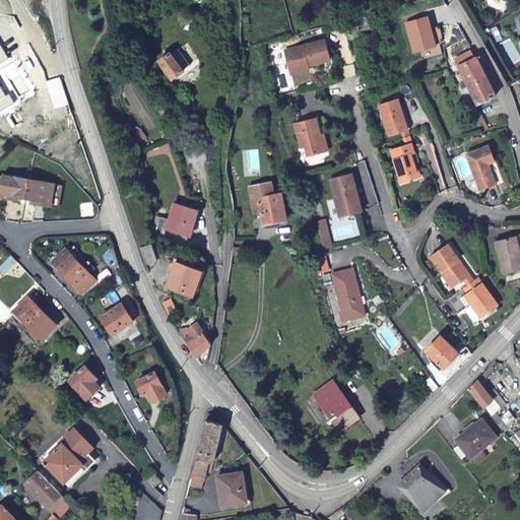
[(324,40),(283,50),(289,73),(309,67),(308,65),(330,60),(324,40)]
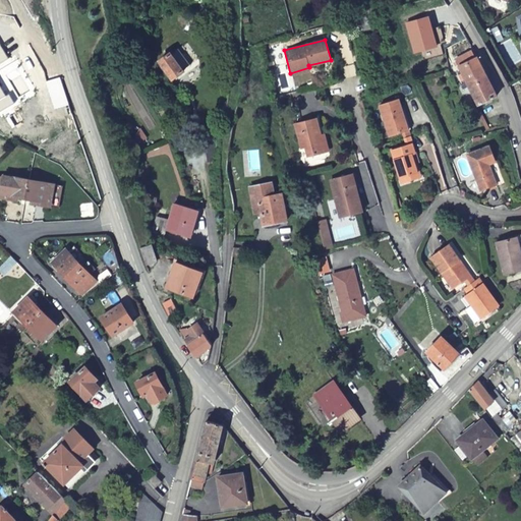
[(183,73),(170,53),(160,60),(172,79),(183,73)]
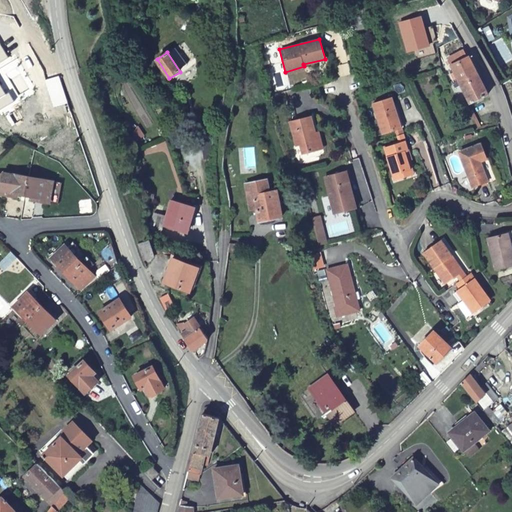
[(465,53),(449,60),(460,83),(479,74),(474,63),(472,57),(468,59),(465,53)]
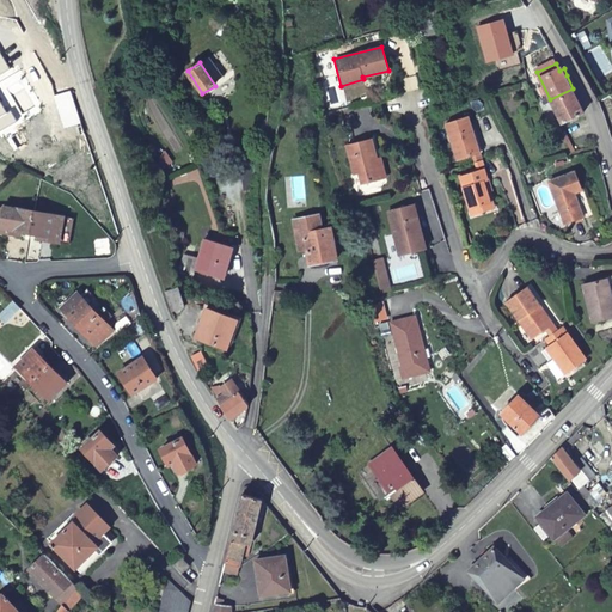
[(579,101),(573,89),(550,99),(561,123),(567,121),(570,127),(582,122),(580,115),(583,112),(579,101)]
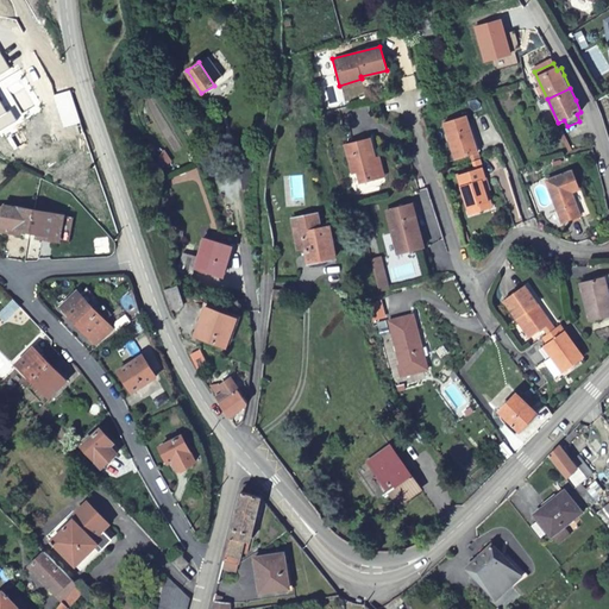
[(462,159),(475,155),(484,152),(473,115),(451,123),(462,159)]
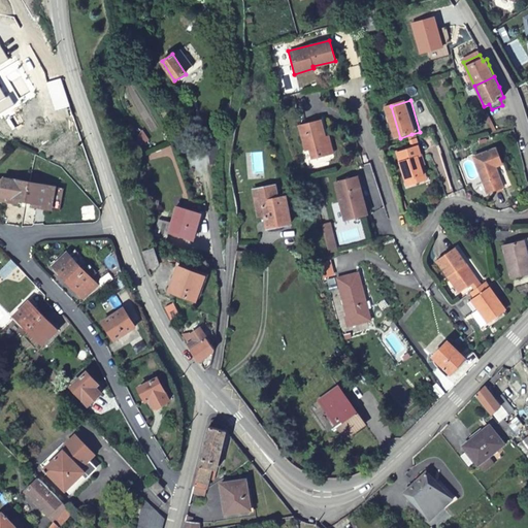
[(222,116),(216,114),(213,126),(220,127),(222,116)]
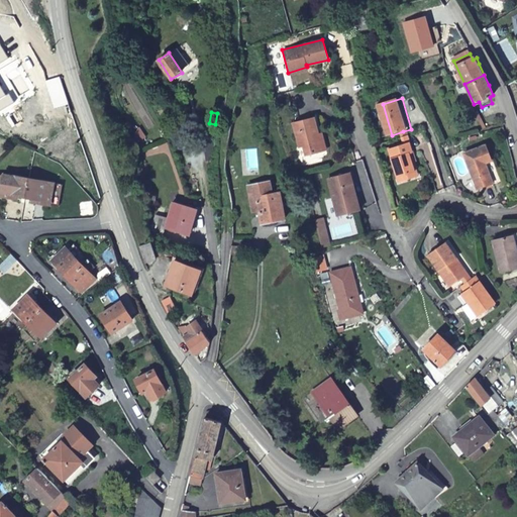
[(309,154),(324,150),(322,141),(317,136),(316,133),(321,132),(316,116),(296,122),(303,146),(306,146),(309,154)]
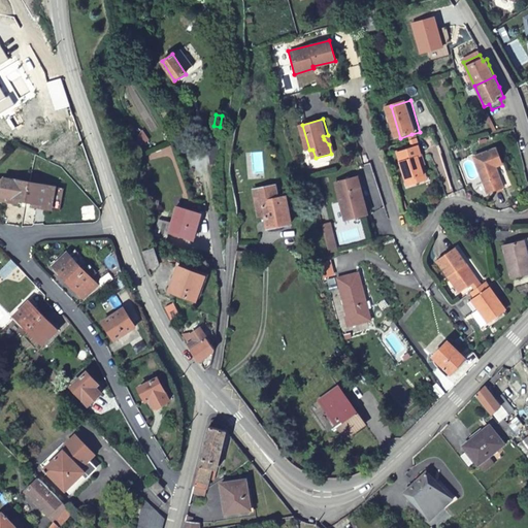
[(411,134),(415,141),(422,138),(420,132),(411,134)]
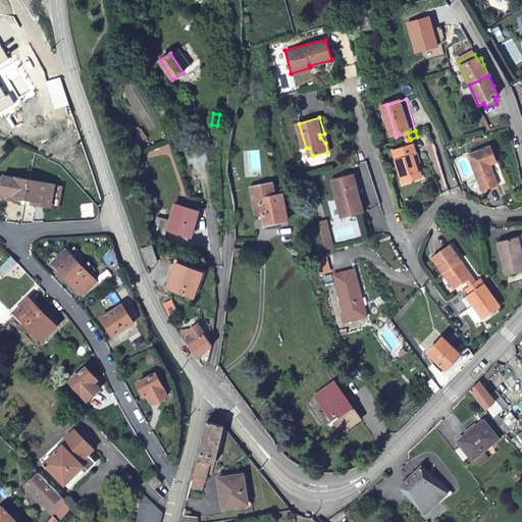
[(325,143),(327,152),(333,150),(328,132),(324,133),(324,134),(319,135),(320,138),(325,143)]
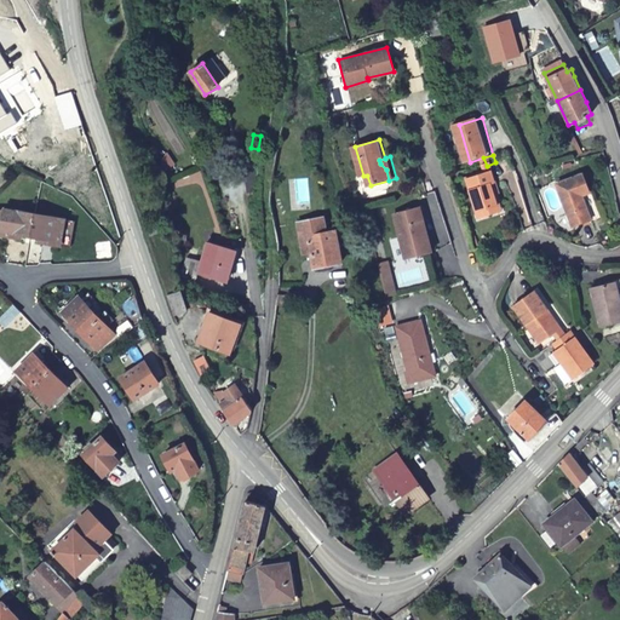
[(495,162),(487,166),(489,173),(498,171),(495,162)]
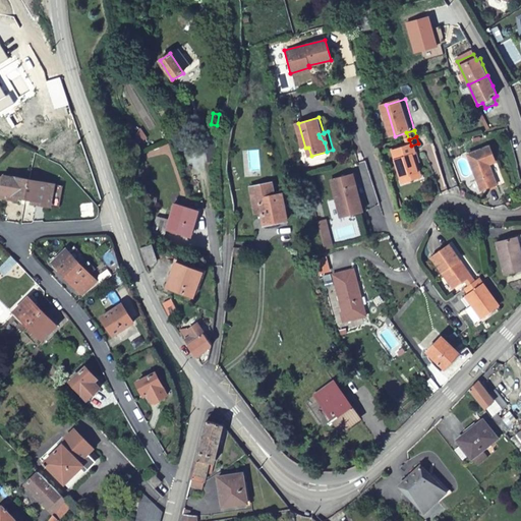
[(405,183),(415,181),(413,174),(420,173),(415,156),(420,153),(418,143),(411,146),(396,150),(405,183)]
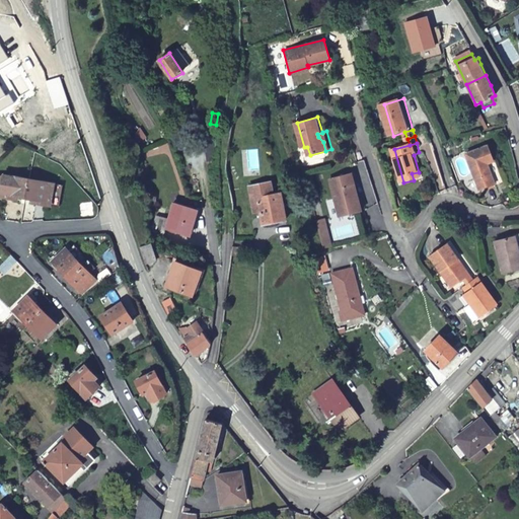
[(492,150),(468,156),(478,193),(495,189),(489,168),(497,166),(492,150)]
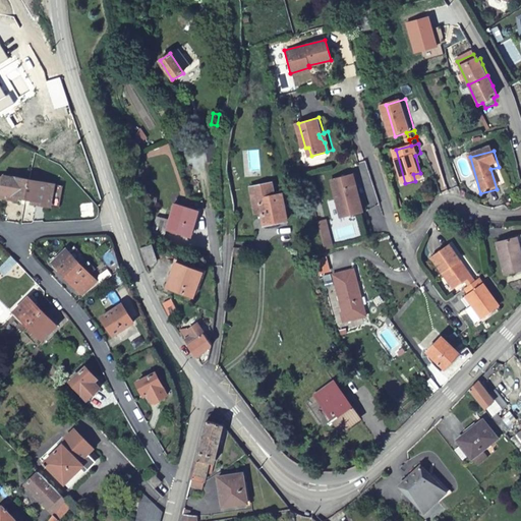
[(335,181),(343,218),(363,214),(355,177),(335,181)]
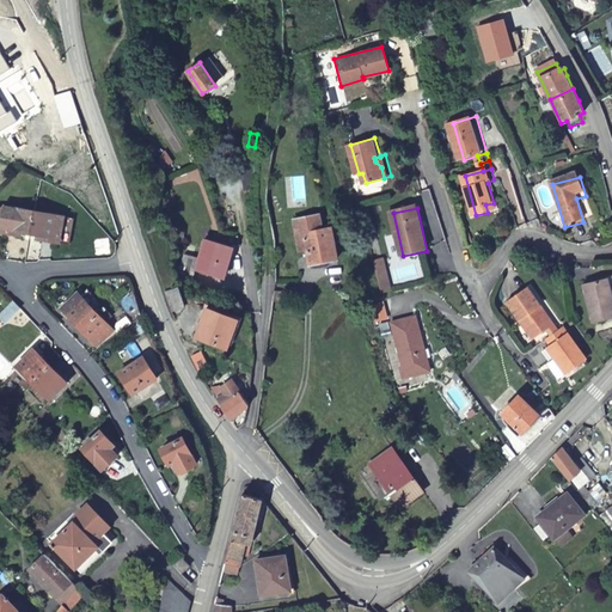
[(0,239),(30,244),(34,221),(2,216),(0,239)]
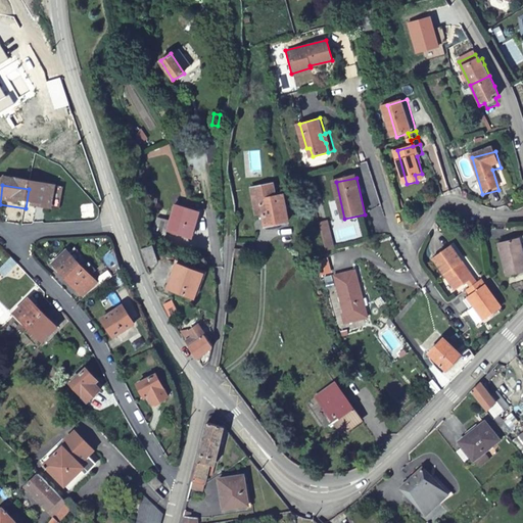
[(273,186),(251,189),(254,209),(260,208),(262,215),(265,228),(287,225),(283,197),(276,199),(273,186)]
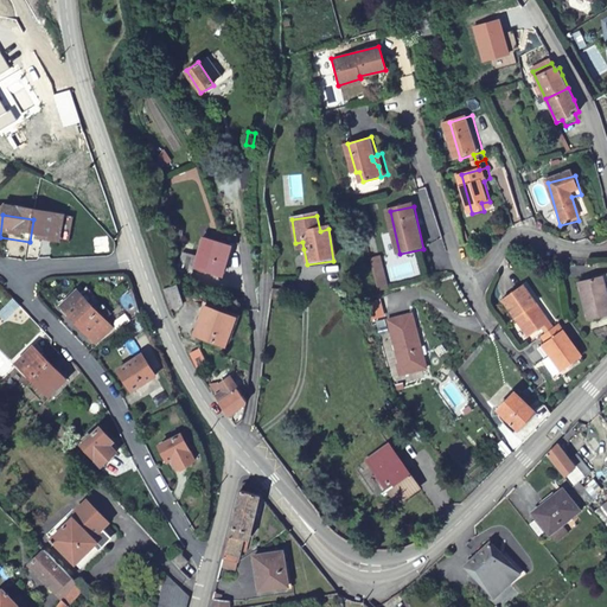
[(33,219),(30,242),(56,246),(58,223),(33,219)]
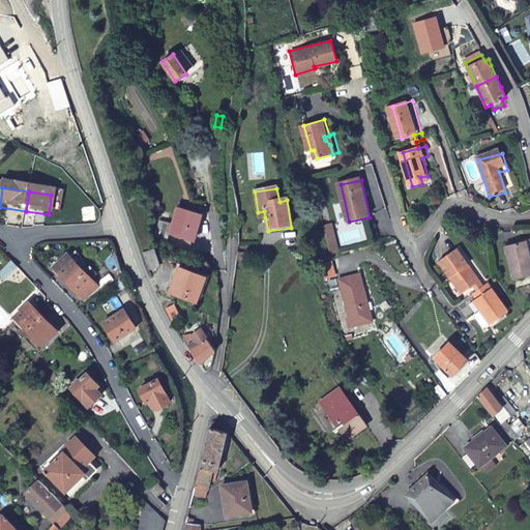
[(193,243),(202,225),(177,211),(167,232),(193,243)]
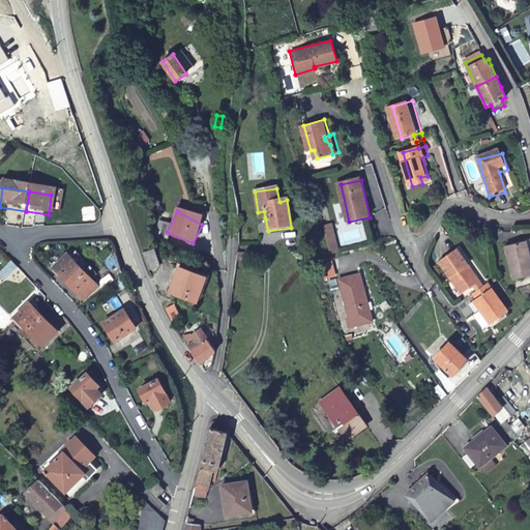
[(333,224),(325,226),(332,254),(341,252),(333,224)]
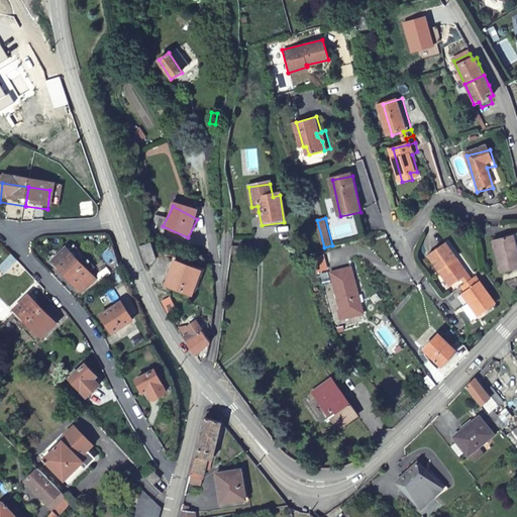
[(516,253),(513,237),(493,243),(500,275),(516,270),(516,253)]
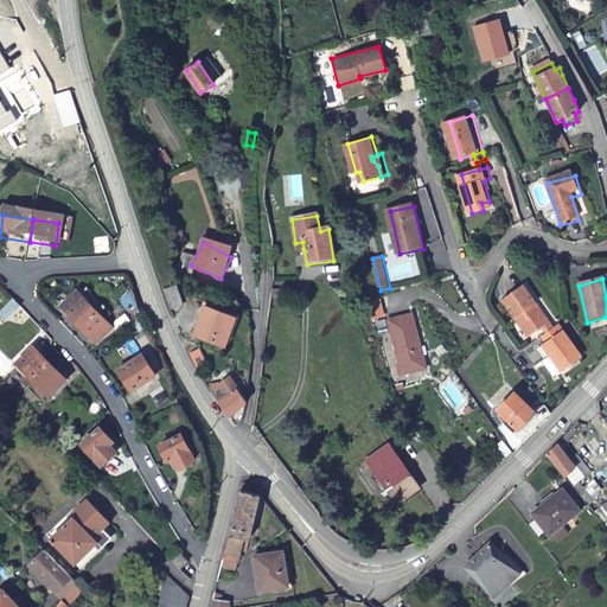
[(529,338),(541,330),(548,325),(535,306),(537,305),(525,288),(504,304),(529,338)]
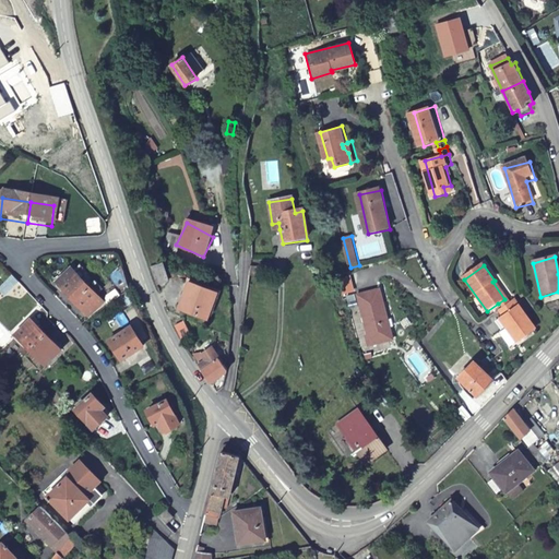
[(71,268),(56,282),(85,310),(99,297),(96,293),(85,282),(71,268)]
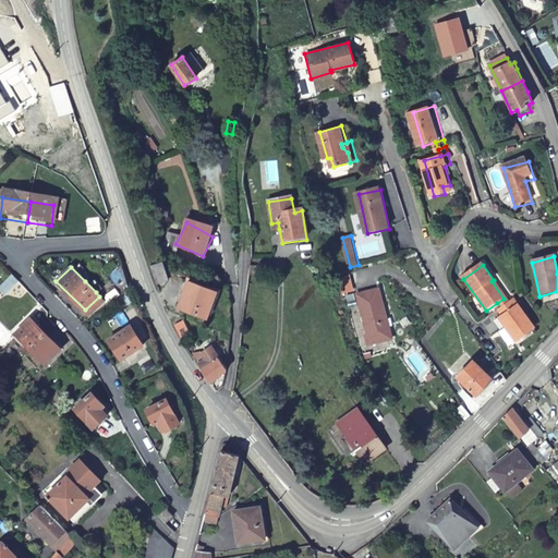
[(170,284),(164,267),(153,269),(159,288),(170,284)]
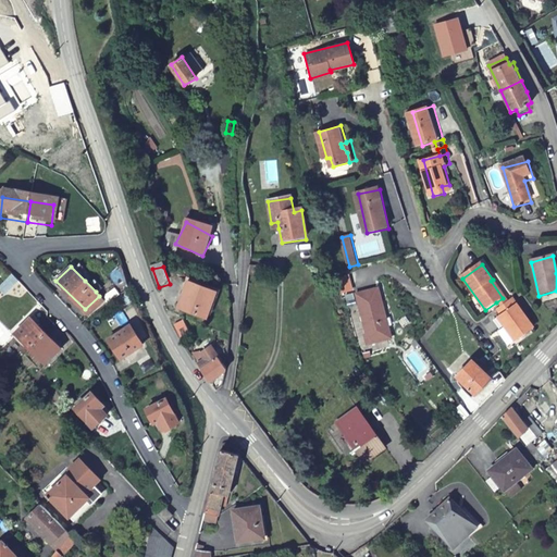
[(19,280),(13,274),(0,286),(0,287),(5,293),(19,280)]
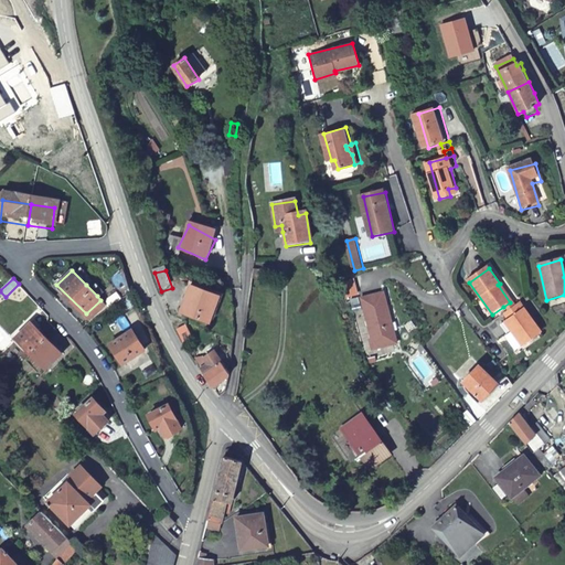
[(216,281),(211,279),(206,288),(212,290),(216,281)]
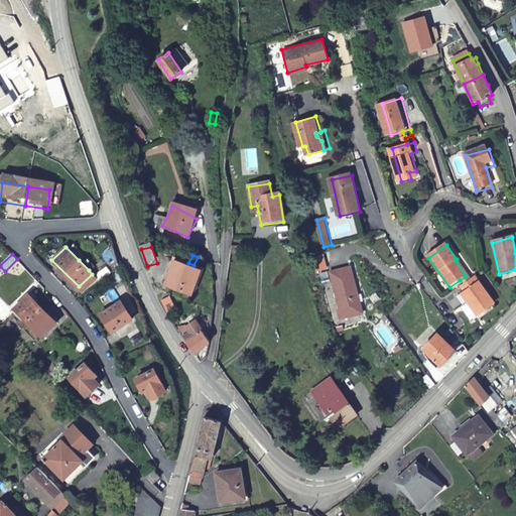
[(92,267),(82,257),(79,260),(89,270),(92,267)]
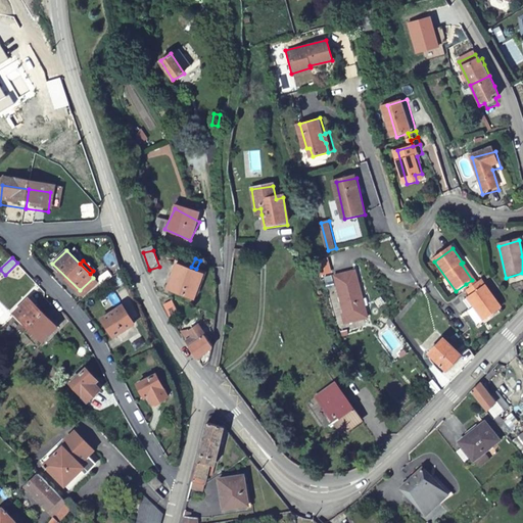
[(115,266),(109,269),(113,275),(120,272),(115,266)]
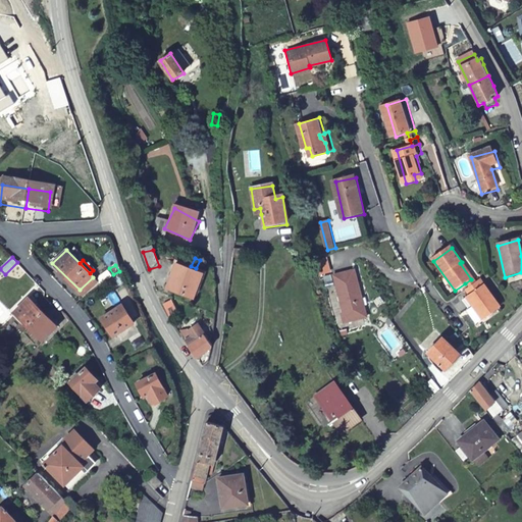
[(207,277),(178,267),(169,291),(196,302),(207,277)]
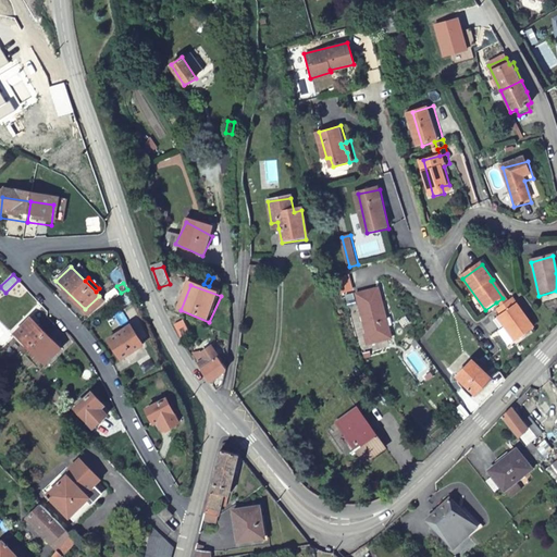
[(381,288),(357,295),(368,334),(366,336),(368,345),(393,339),(381,288)]
